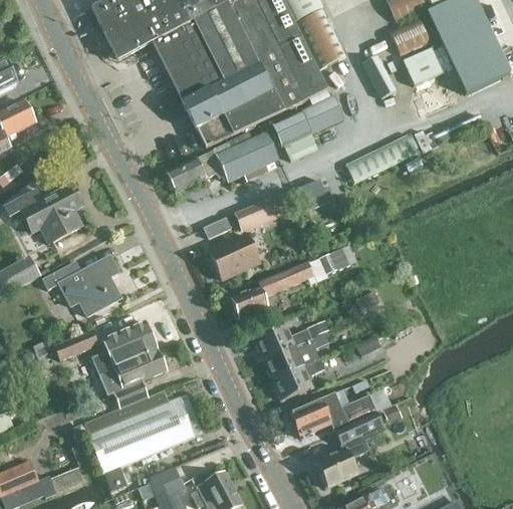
[(107,0),(86,10),(95,28),(102,24),(119,58),(152,41),(232,0),(107,0)]
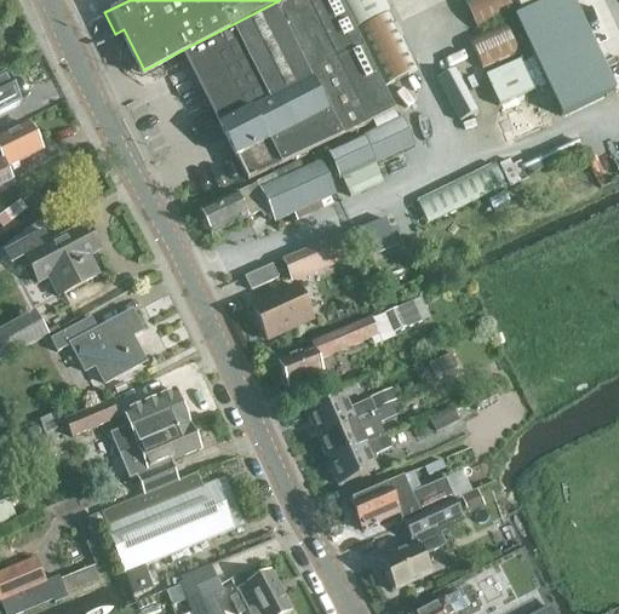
[(280,0),(183,50),(236,154),(248,176),(351,128),(394,107),(340,0),(280,0)]
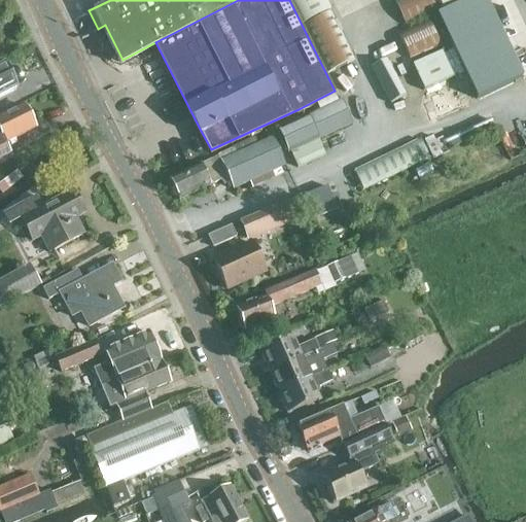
[(293,0),(304,20),(331,6),(328,0),(293,0)]
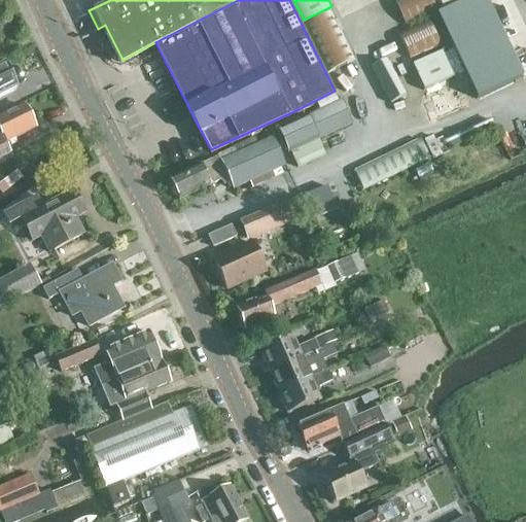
[(394,0),(405,22),(453,0),(394,0)]
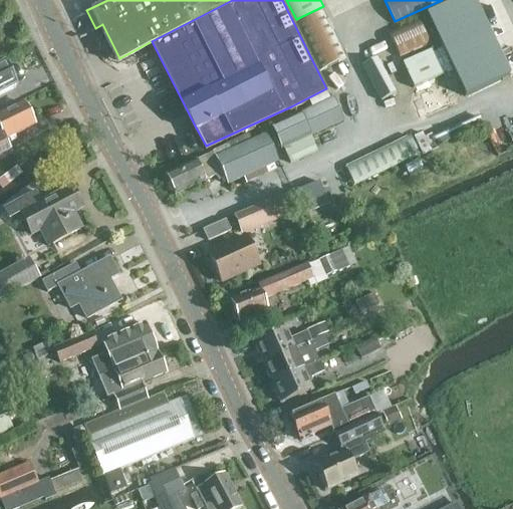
[(450,0),(427,11),(466,92),(511,71),(476,0),(450,0)]
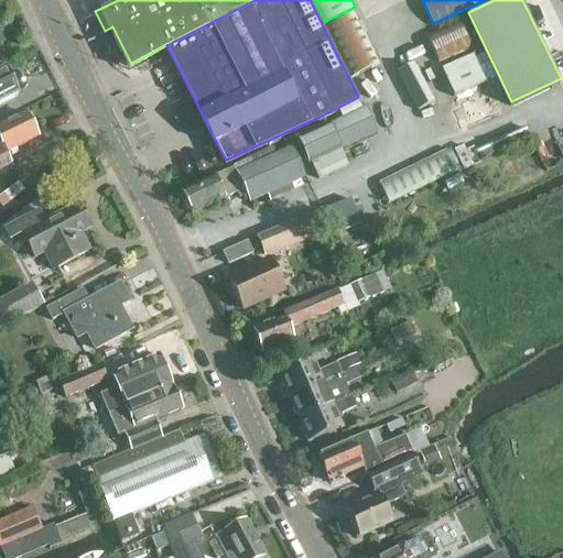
[(380,59),(355,9),(325,23),(350,75),(380,59)]
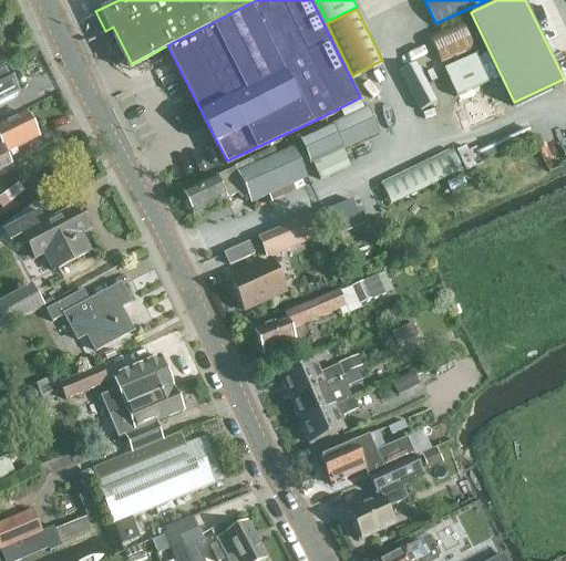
[(441,60),(474,45),(460,14),(428,30),(441,60)]
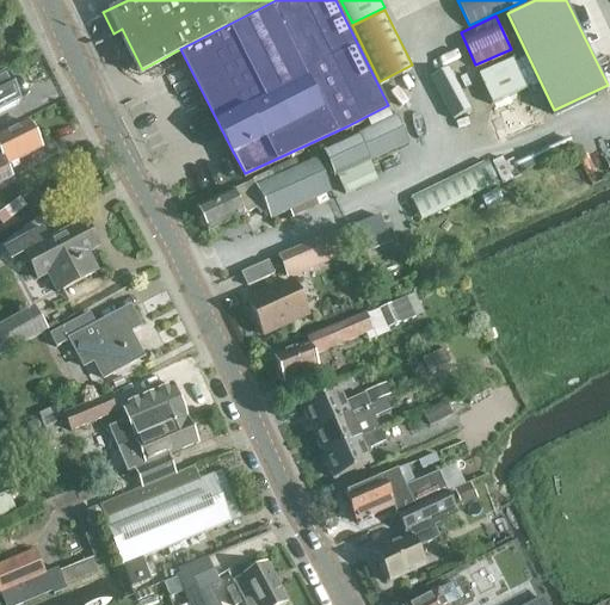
[(478,71),(492,99),(525,84),(512,55),(478,71)]
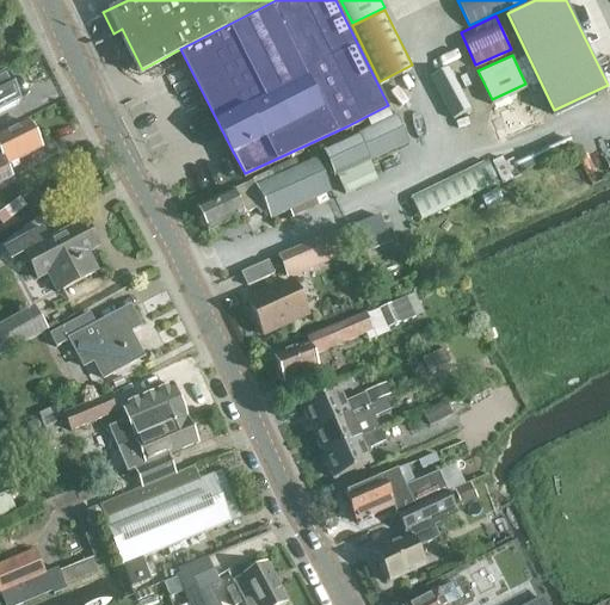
[(472,106),(449,65),(431,73),(454,116),(472,106)]
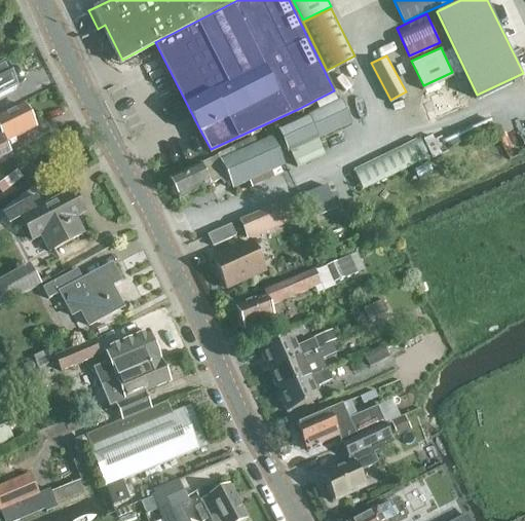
[(0,94),(15,85),(13,80),(4,63),(0,64),(0,94)]
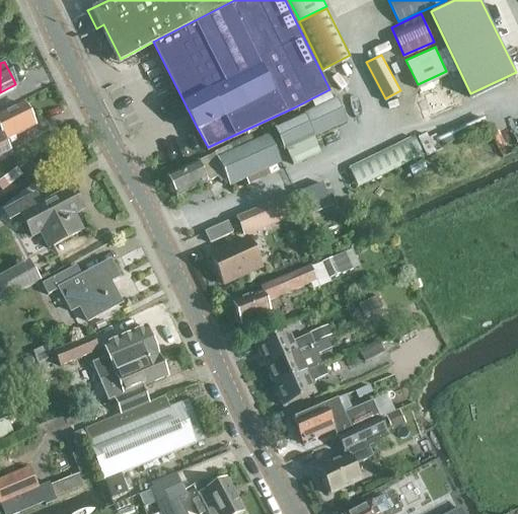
[(420,88),(431,114),(459,100),(448,76),(420,88)]
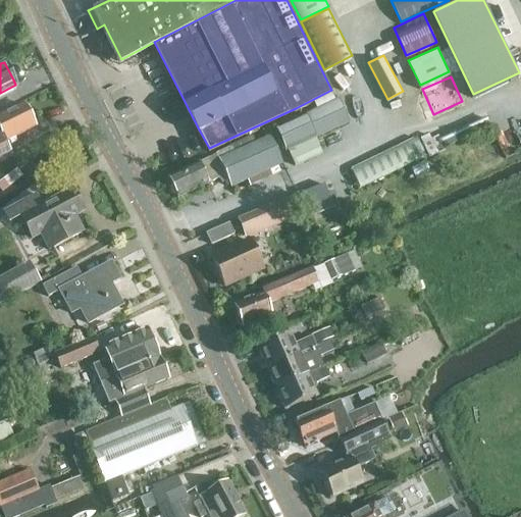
[(315,135),(350,118),(340,96),(276,125),(287,148),(289,147),(295,160),(322,148),(315,135)]
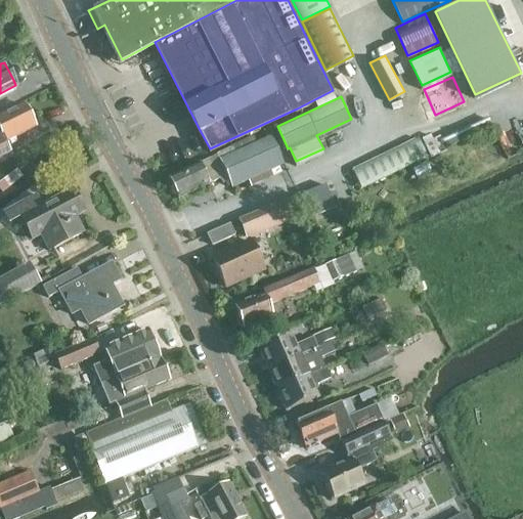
[(0,153),(9,148),(5,139),(35,124),(24,101),(0,113),(0,153)]
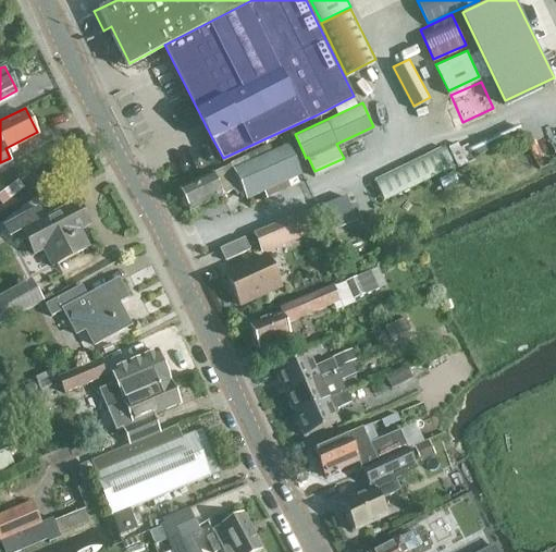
[(251,151),(251,152),(231,162),(242,184),(247,197),(263,188),(267,196),(299,181),(296,174),(301,171),(294,152),(288,142),(272,149),(270,143),(251,151)]
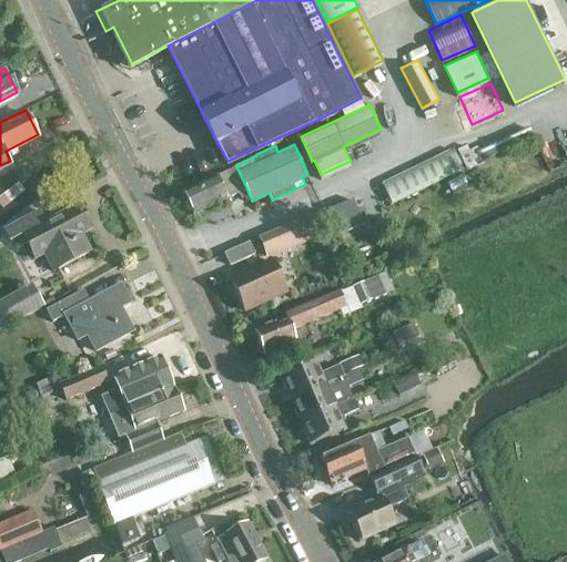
[(454,146),(383,181),(393,202),(464,166),(454,146)]
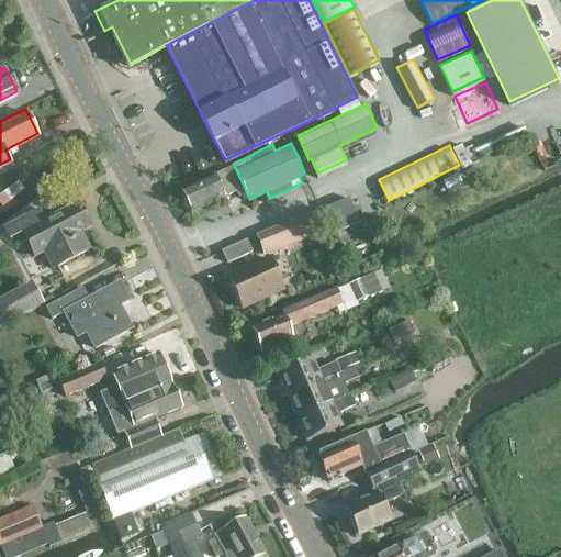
[(348,195),(325,204),(335,229),(358,219),(348,195)]
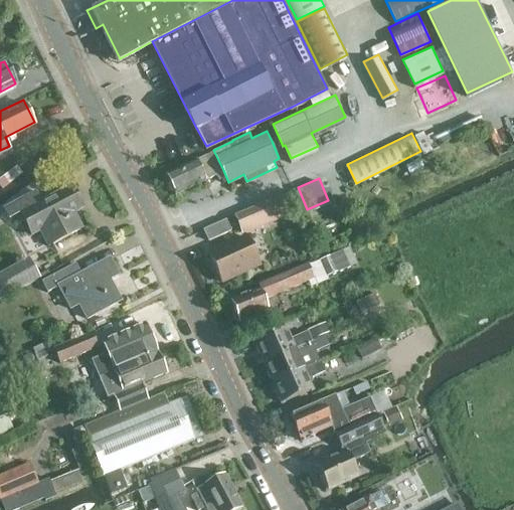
[(4,206),(9,217),(21,211),(32,232),(40,227),(48,243),(82,225),(71,204),(79,199),(71,183),(43,198),(37,188),(4,206)]
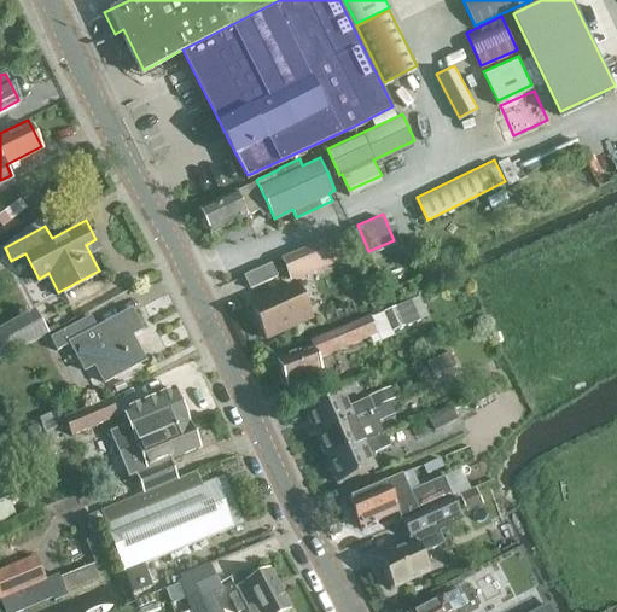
[(281,256),(289,274),(361,245),(353,226),(281,256)]
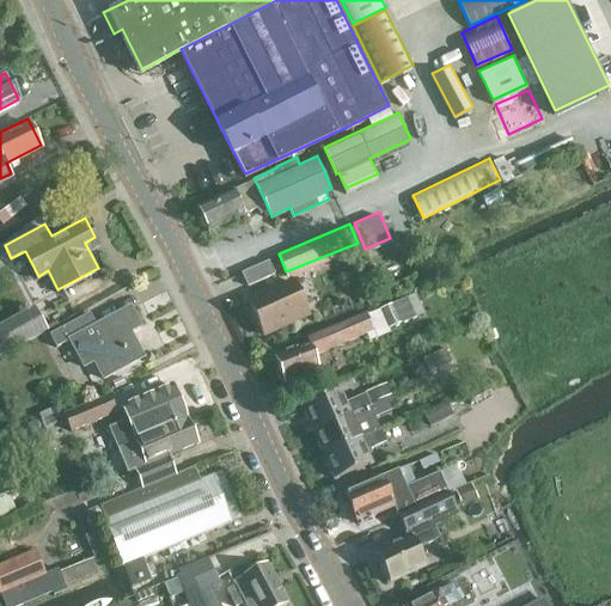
[(269,257),(243,269),(249,283),(275,270),(269,257)]
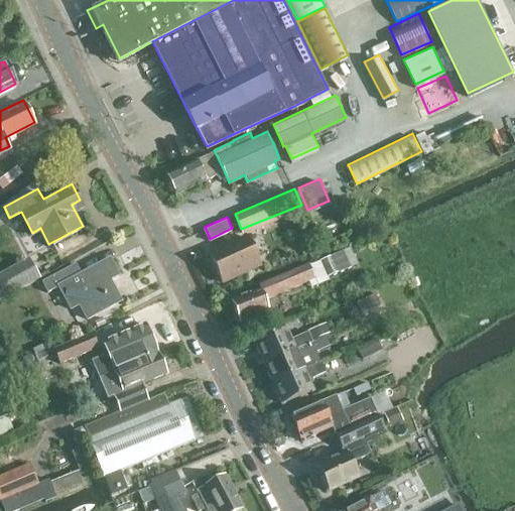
[(260,261),(248,233),(209,250),(221,278),(260,261)]
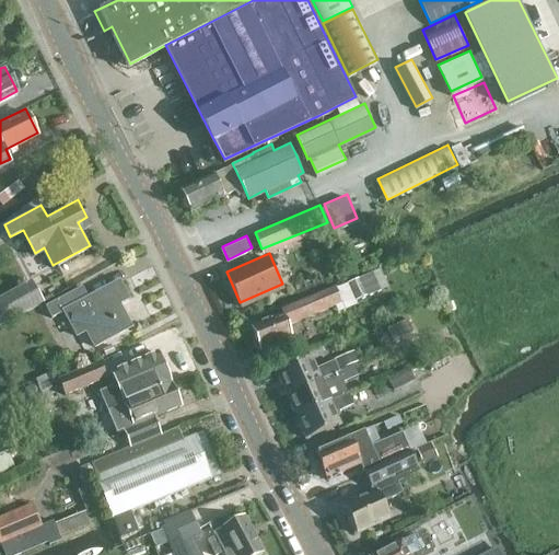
[(374,269),(348,281),(356,299),(382,287),(374,269)]
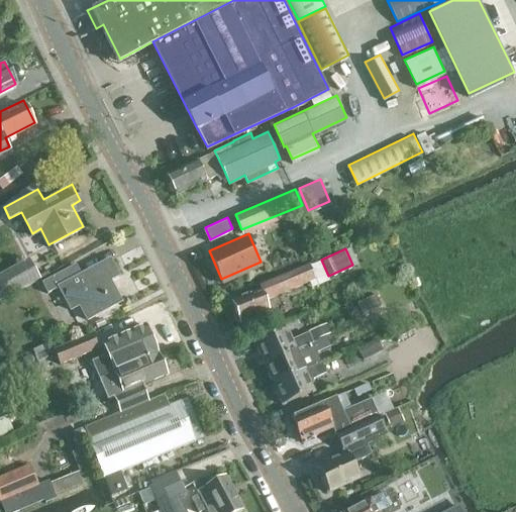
[(121,299),(110,278),(119,273),(110,257),(82,272),(76,262),(42,280),(47,290),(60,284),(71,306),(80,302),(88,316),(121,299)]
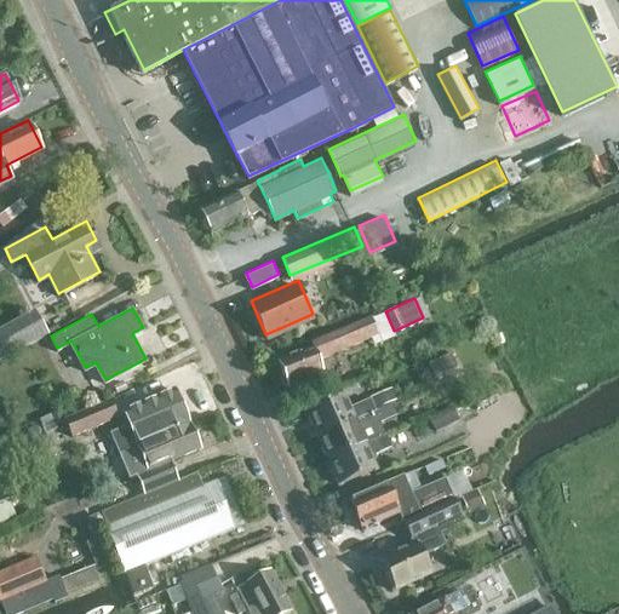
[(385,311),(372,316),(379,333),(372,336),(374,343),(395,334),(394,331),(385,311)]
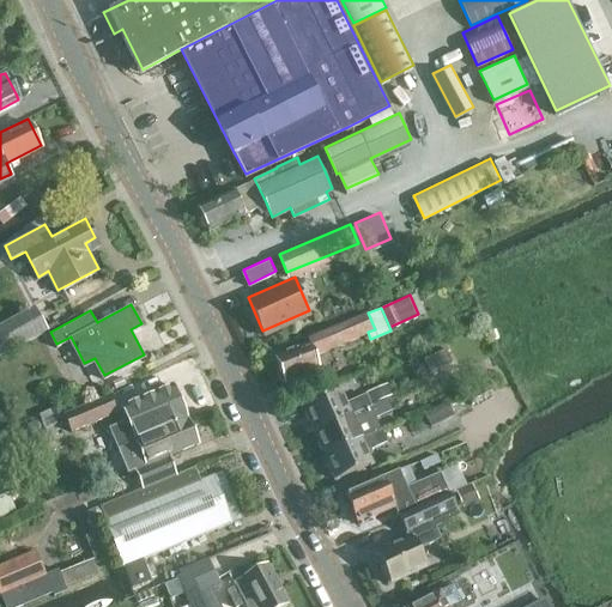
[(20,311),(0,322),(0,353),(34,335),(20,311)]
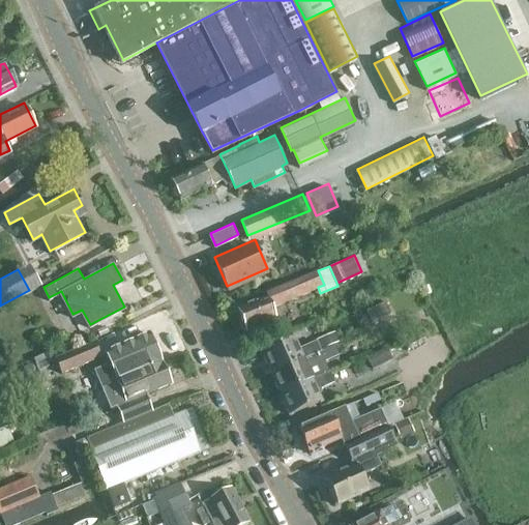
[(247,303),(237,307),(241,317),(240,321),(242,326),(245,327),(246,330),(259,325),(277,318),(272,307),(318,287),(324,285),(318,270),(266,291),(268,295),(247,303)]
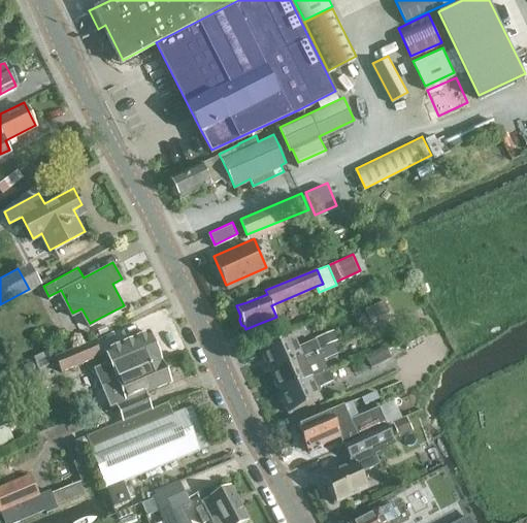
[(384,299),(365,307),(370,319),(389,311),(384,299)]
